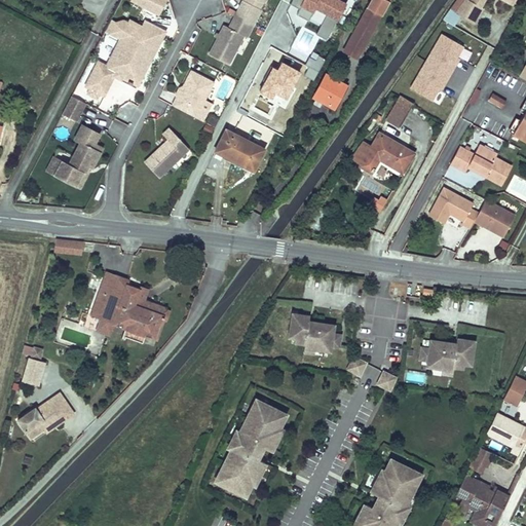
[(166,0),(130,0),(132,1),(159,14),(166,0)]
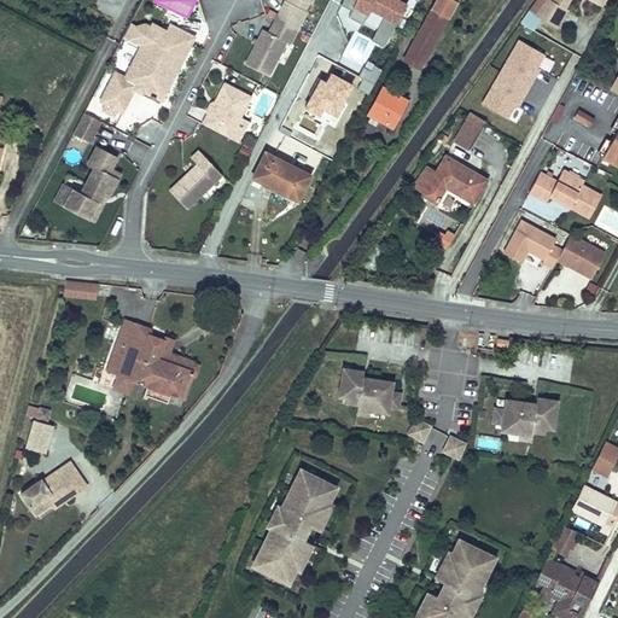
[(312,3),(305,0),(285,0),(277,19),(298,31),(308,13),(307,12),(312,3)]
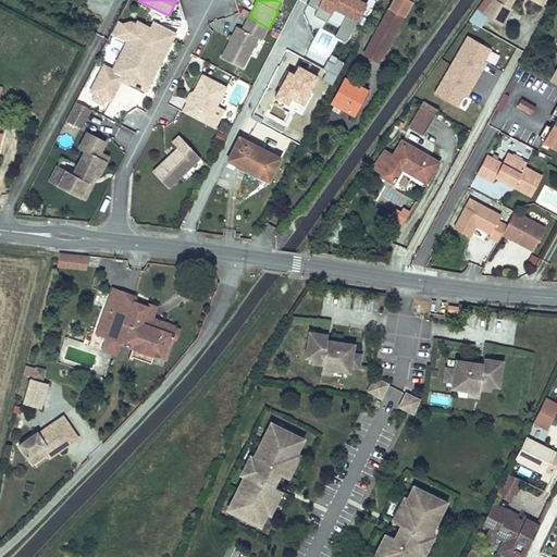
[(309,0),(308,4),(318,10),(316,15),(327,22),(331,16),(334,9),(346,15),(336,36),(347,42),(358,22),(368,3),(362,0),(309,0)]
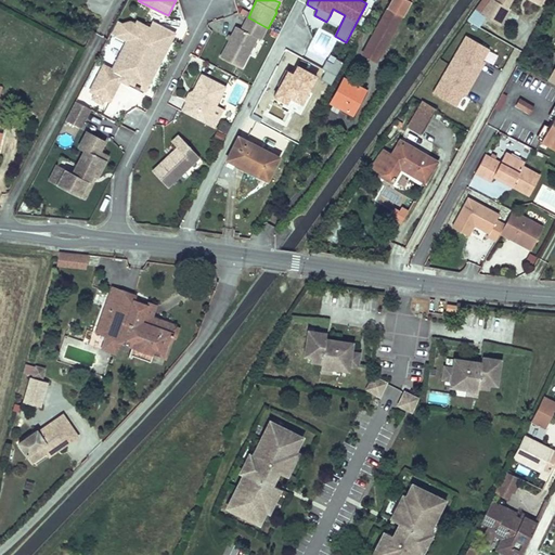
[(390,0),(386,9),(401,18),(411,0),(390,0)]
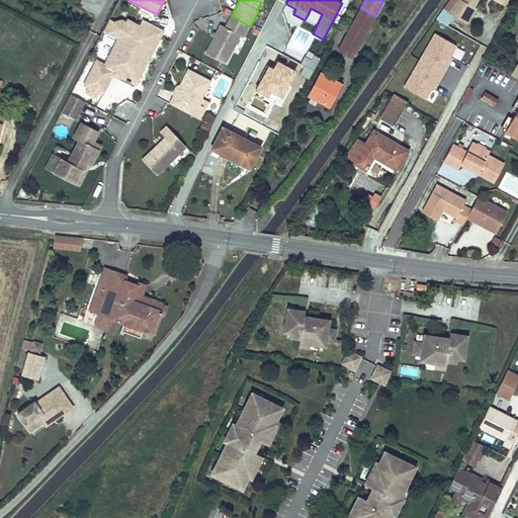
[(473,8),(459,0),(457,0),(448,13),(465,22),(473,8)]
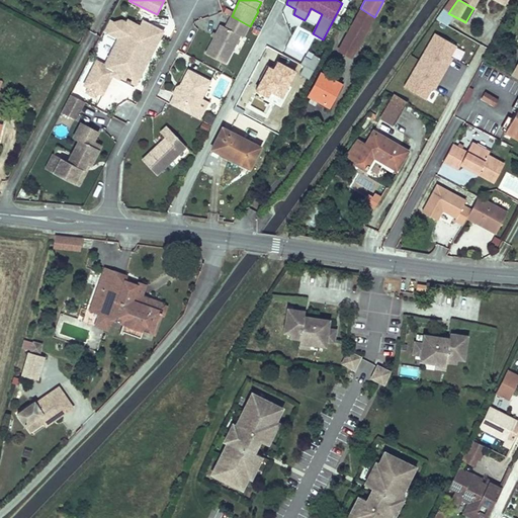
[(338,49),(352,57),(374,17),(360,8),(338,49)]
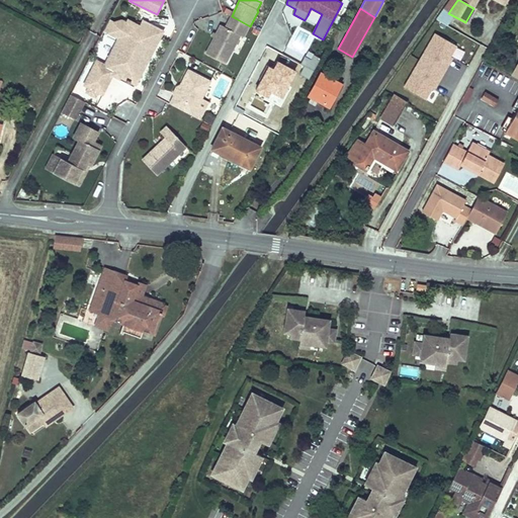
[(467,24),(476,9),(473,8),(465,22),(467,24)]
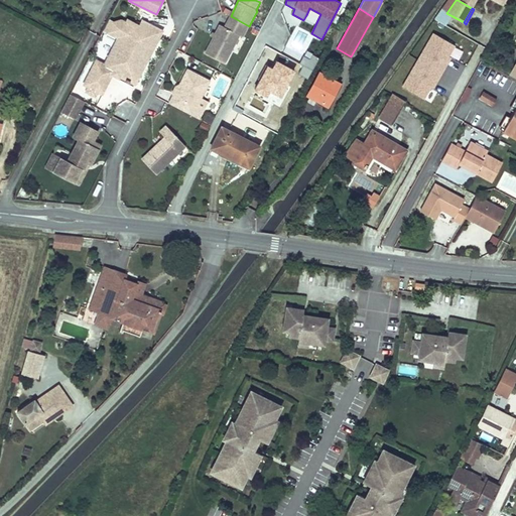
[(249,26),(231,16),(224,28),(219,25),(205,52),(225,63),(239,34),(244,37),(249,26)]
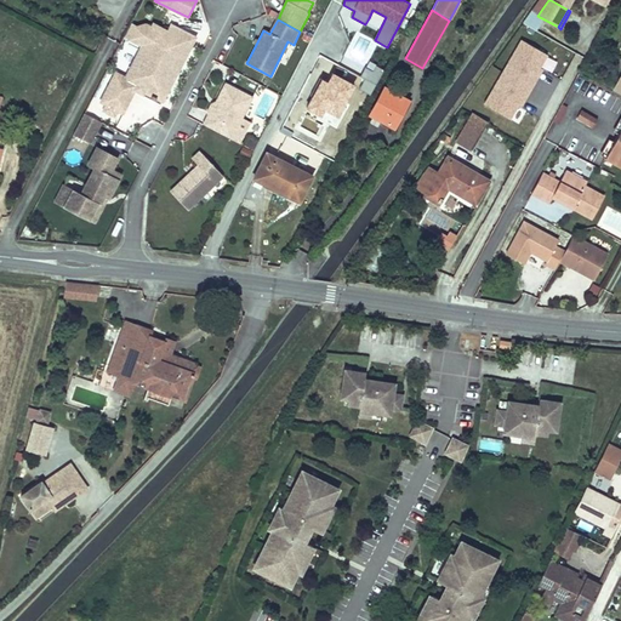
[(137,27),(131,24),(125,36),(142,46),(125,79),(115,73),(101,102),(123,114),(135,91),(142,95),(143,92),(151,96),(151,98),(155,101),(157,100),(163,102),(195,39),(172,26),(169,33),(154,26),(153,28),(146,24),(137,27)]
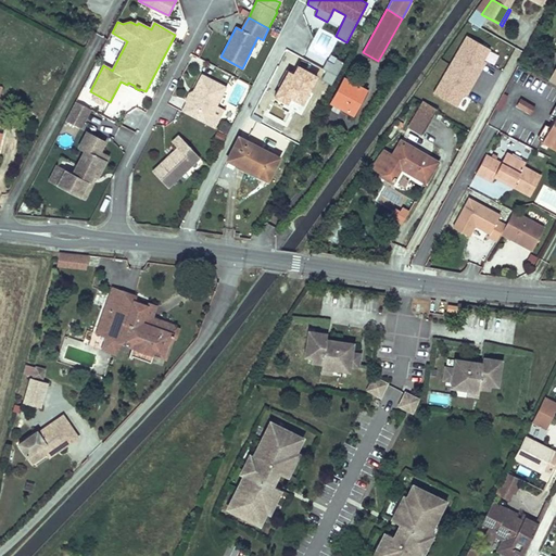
[(491,50),(466,36),(432,92),(456,108),(464,95),(467,97),(487,64),(483,62),(491,50)]
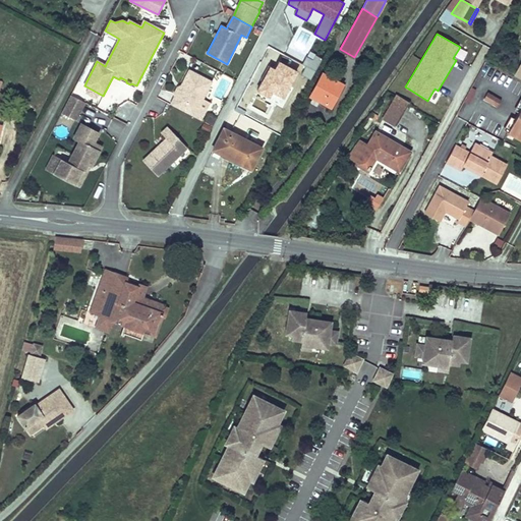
[(313,59),(308,56),(304,64),(315,69),(320,62),(313,59)]
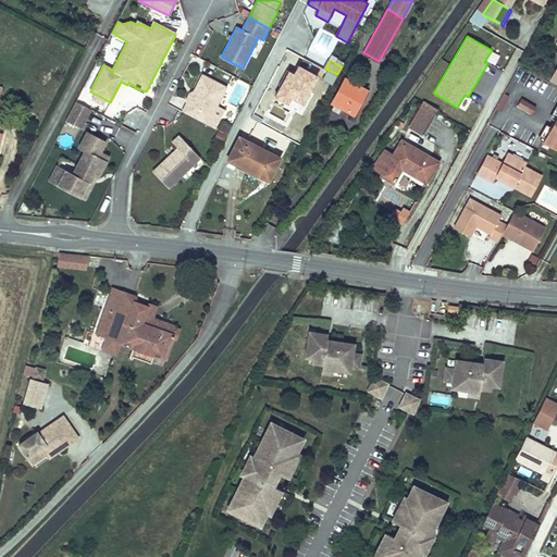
[(181,111),(207,124),(213,127),(215,128),(225,109),(223,109),(229,98),(223,95),(226,88),(201,75),(193,91),(194,93),(188,103),(186,102),(181,111)]
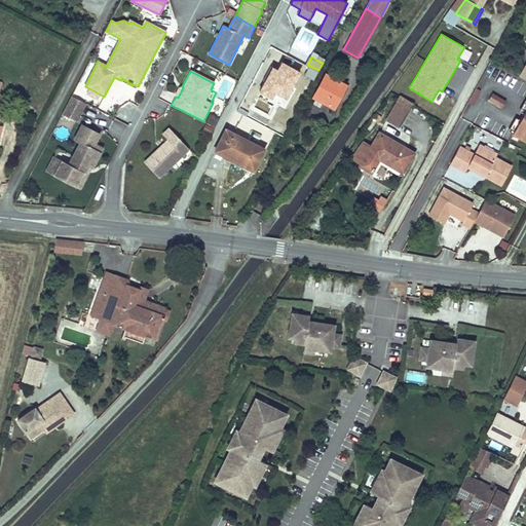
[(313,97),(334,107),(338,99),(336,97),(342,83),(326,74),(313,97)]
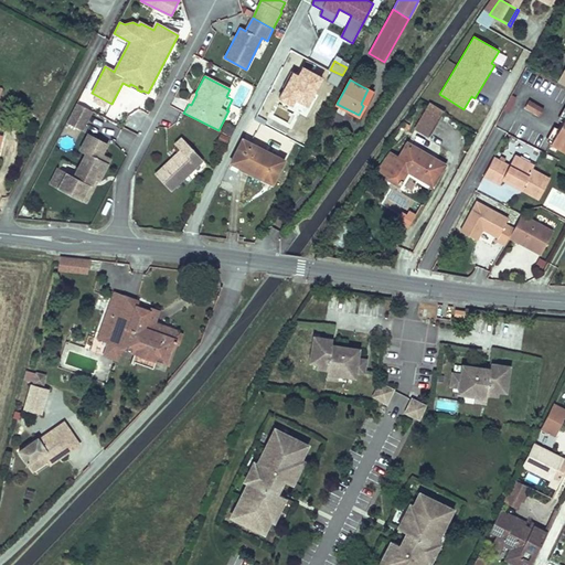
[(299,94),(283,86),(275,103),(291,110),(299,94)]
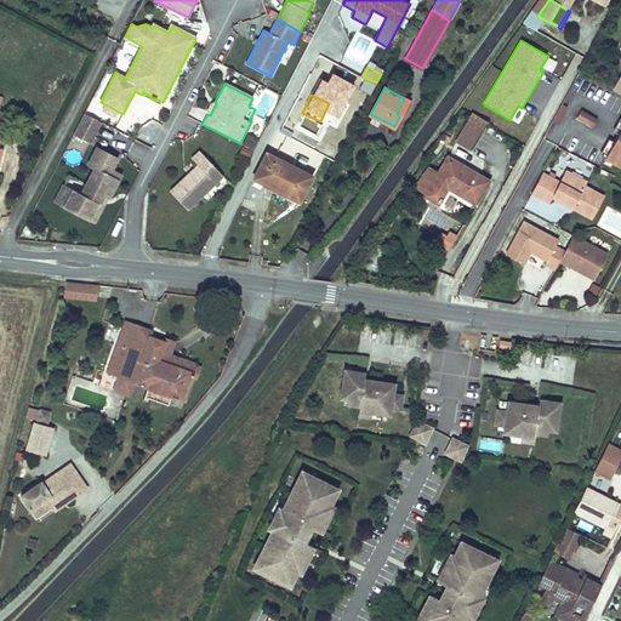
[(399,117),(394,126),(392,130),(396,131),(411,102),(404,98),(397,114),(399,117)]
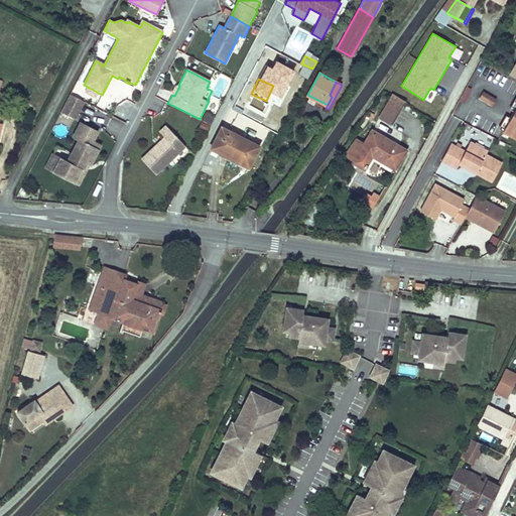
[(179,86),(178,85),(174,86),(171,92),(172,95),(174,96),(179,86)]
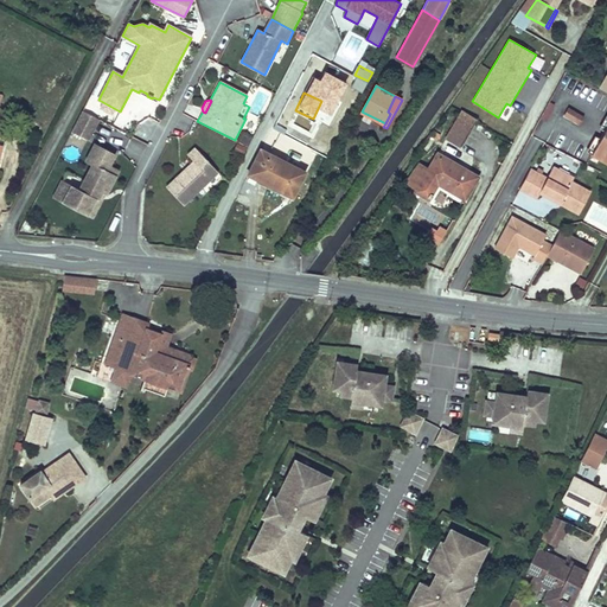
[(466,106),(447,138),(460,146),(480,113),(466,106)]
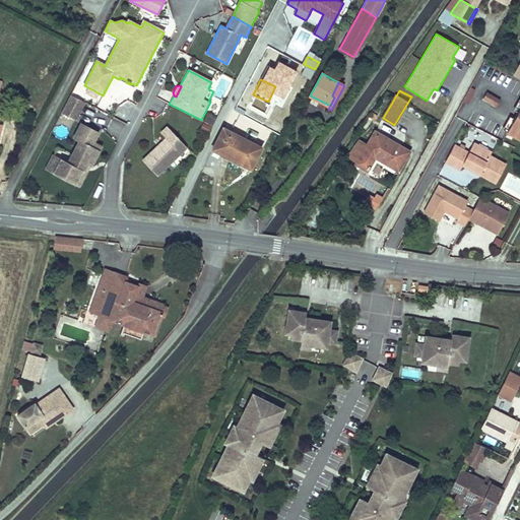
[(498,103),(484,94),(481,101),(496,108),(498,103)]
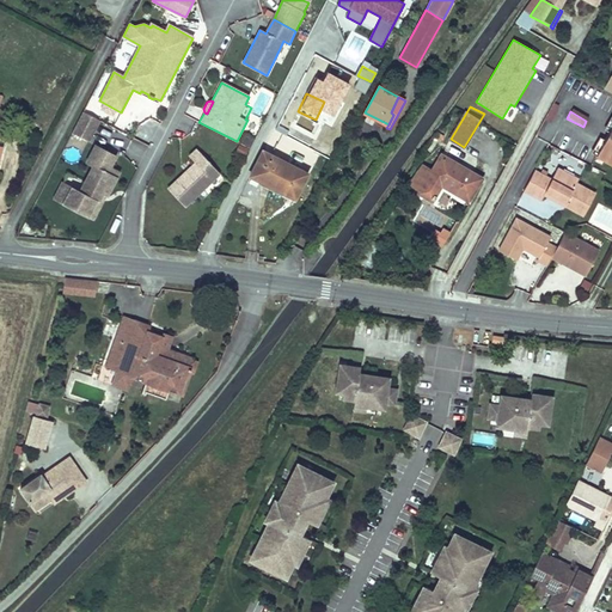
[(99,120),(83,112),(72,133),(89,141),(99,120)]
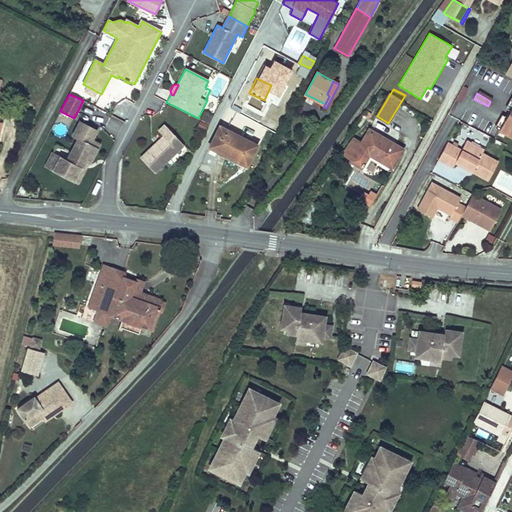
[(217,107),(209,103),(206,109),(214,113),(217,107)]
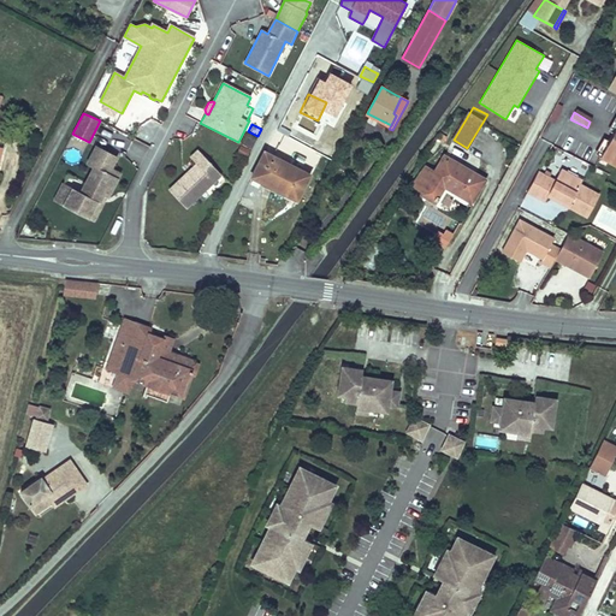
[(615,125),(611,135),(615,136),(615,147),(608,142),(598,159),(615,167),(615,125)]
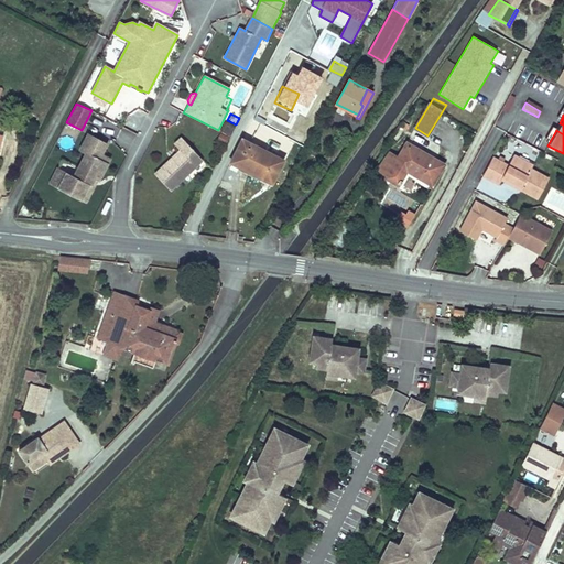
[(506,121),(498,118),(491,130),(489,133),(497,138),(499,134),(506,121)]
